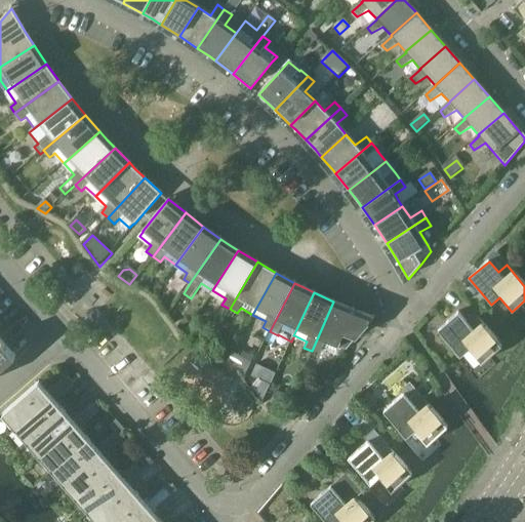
[(312,351),(320,355),(323,349),(336,354),(338,348),(338,349),(339,348),(345,349),(347,350),(357,338),(356,338),(374,318),(337,303),(333,302),(312,351)]
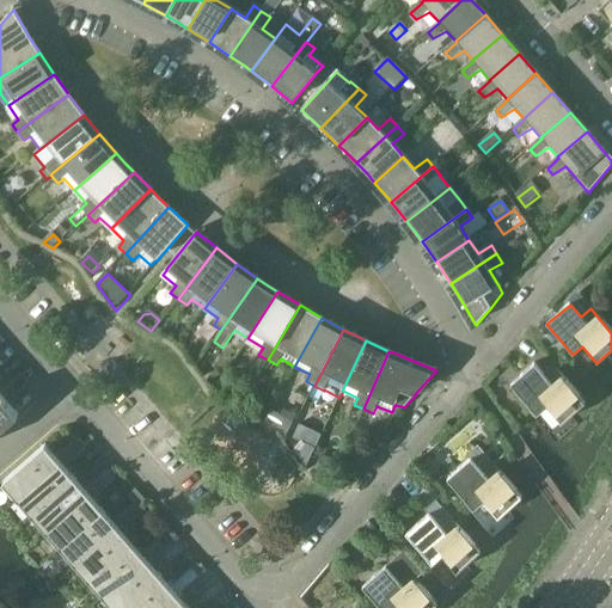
[(585,405),(555,369),(545,378),(534,366),(510,386),(537,416),(546,409),(562,425),(585,405)]
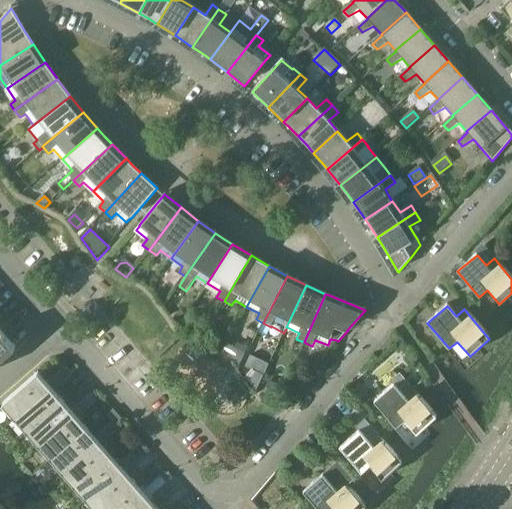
[(9,321),(16,329),(24,321),(18,314),(9,321)]
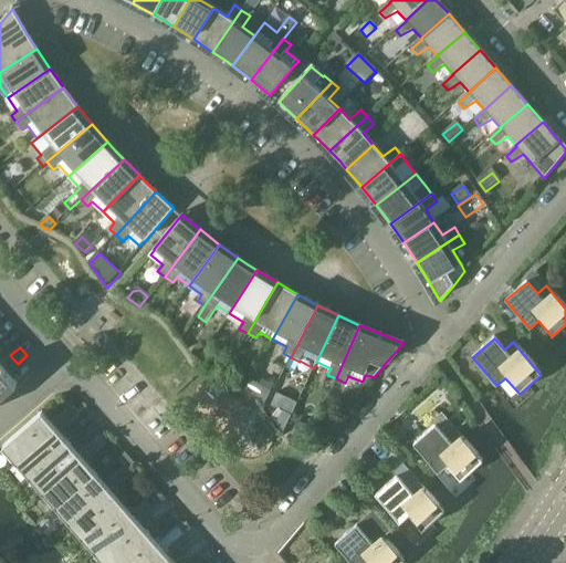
[(211,369),(219,356),(208,351),(200,363),(211,369)]
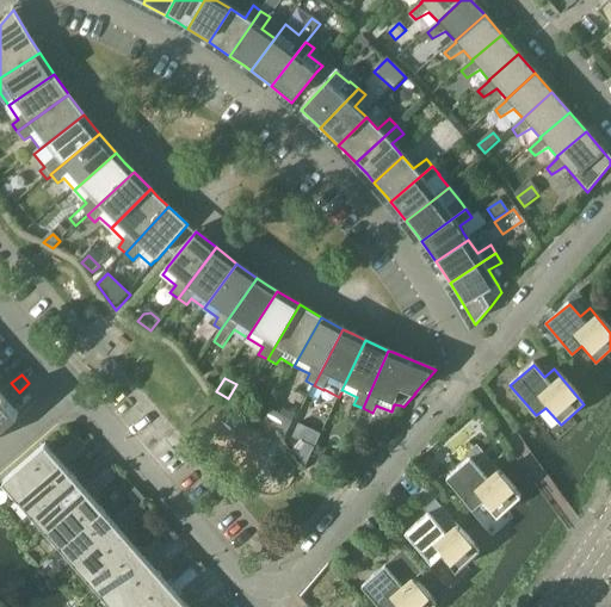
[(0,401),(4,397),(7,402),(11,400),(19,392),(11,383),(4,390),(0,385),(0,401)]
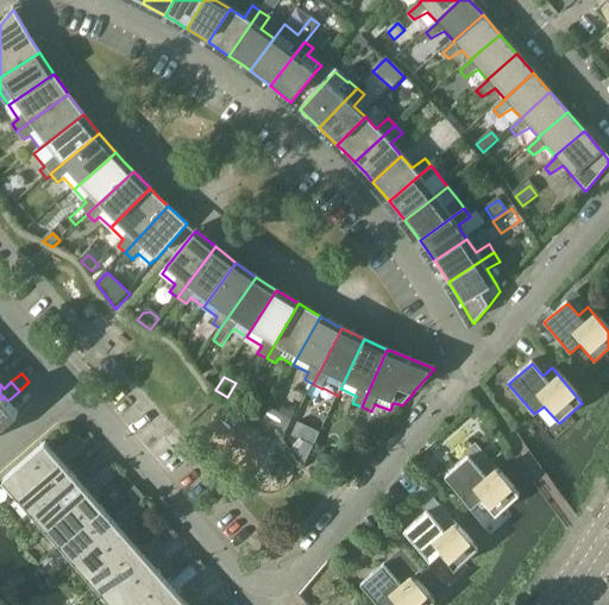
[(14,402),(11,398),(7,401),(4,396),(0,399),(0,429),(19,413),(11,404),(14,402)]
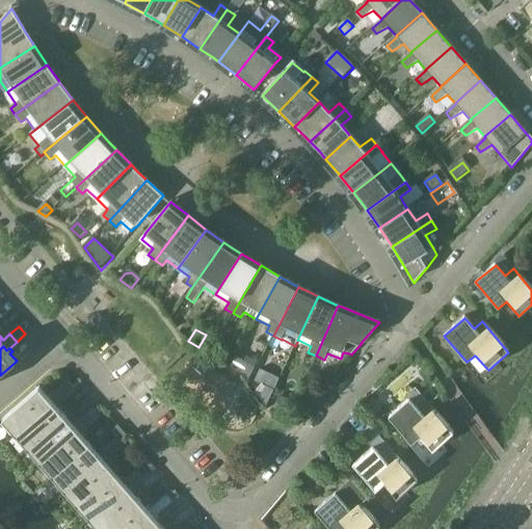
[(235,356),(231,365),(236,369),(242,375),(248,381),(258,364),(246,359),(245,362),(242,360),(235,356)]
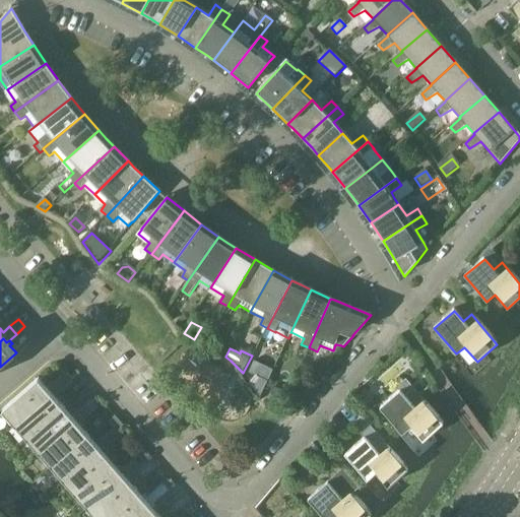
[(58,382),(65,389),(73,382),(67,375),(58,382)]
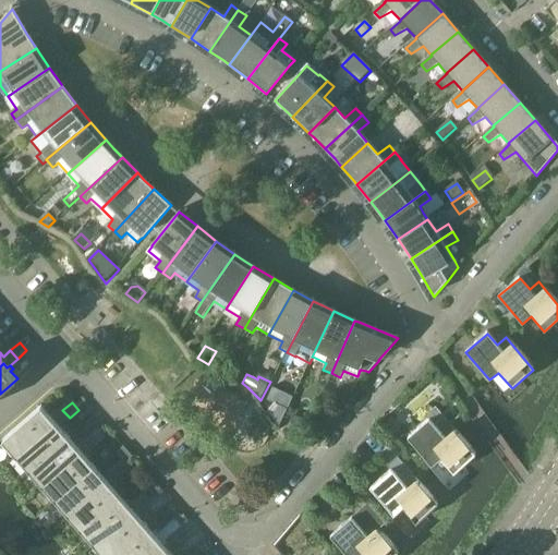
[(274,405),(267,414),(278,427),(287,410),(274,405)]
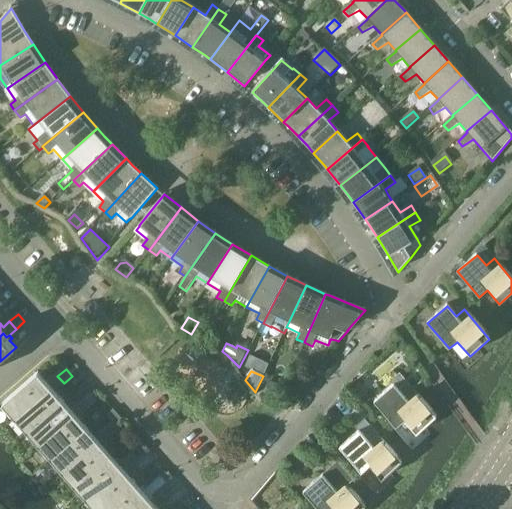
[(3,405),(15,419),(51,388),(47,384),(51,381),(48,378),(45,381),(38,373),(3,405)]
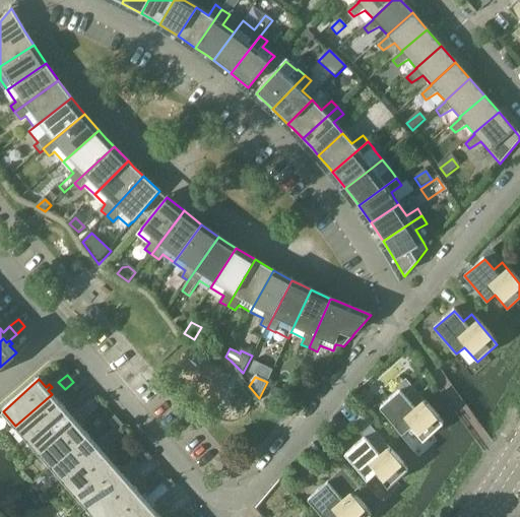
[(58,382),(52,387),(48,390),(52,394),(15,426),(27,439),(63,407),(58,401),(61,398),(58,395),(65,389),(58,382)]
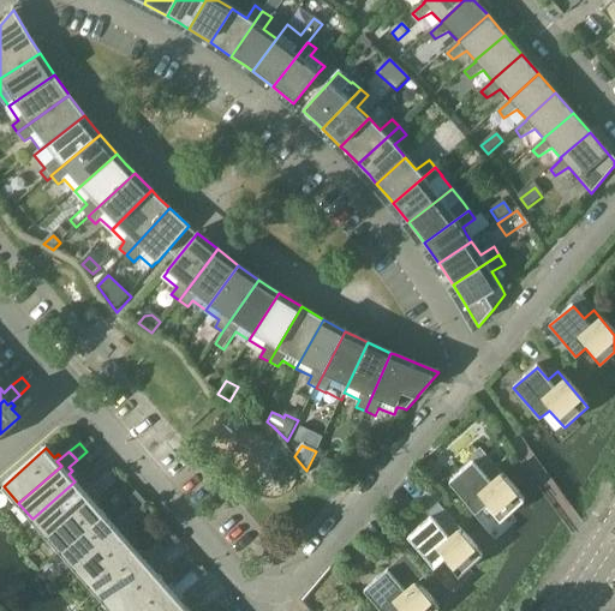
[(324,460),(318,474),(335,479),(340,465),(324,460)]
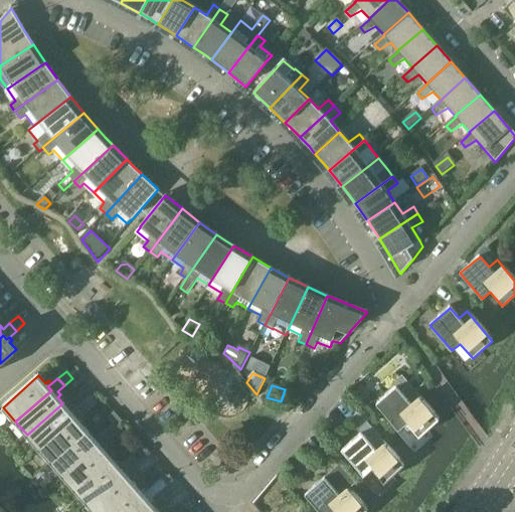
[(440,420),(413,391),(405,398),(396,387),(376,404),(389,418),(398,431),(406,423),(419,438),(440,420)]
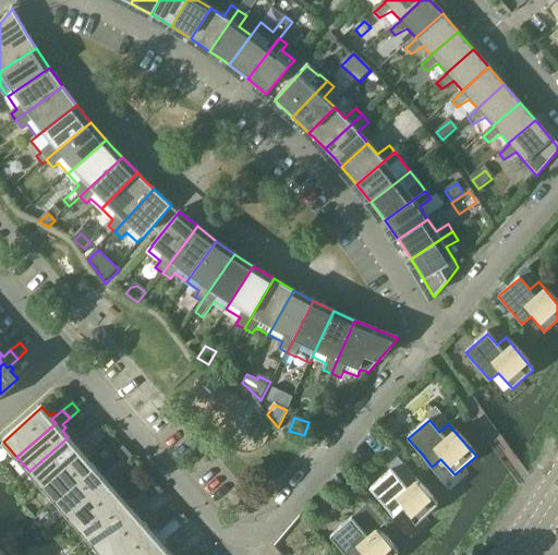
[(320,426),(312,422),(307,431),(315,435),(320,426)]
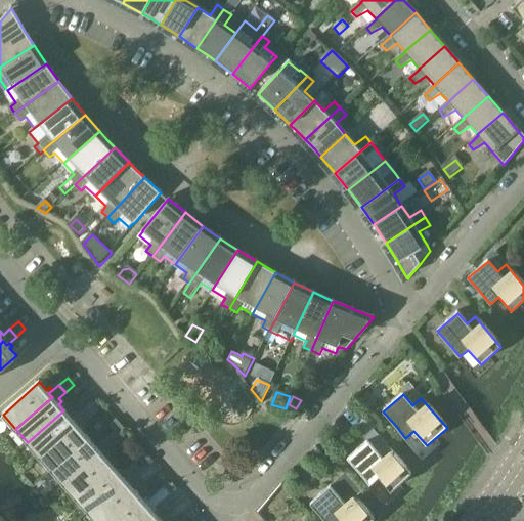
[(83,413),(89,420),(98,413),(91,404),(83,413)]
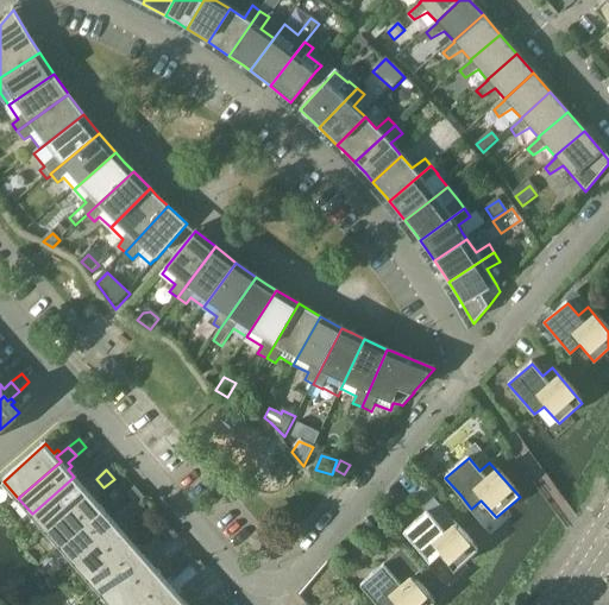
[(32,514),(46,530),(89,493),(85,489),(88,486),(86,481),(82,485),(74,477),(32,514)]
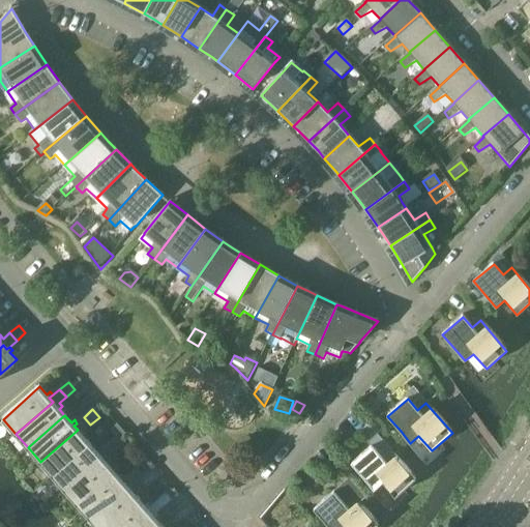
[(40,462),(53,475),(89,443),(84,437),(87,434),(84,431),(90,425),(84,417),(77,423),(74,426),(78,430),(40,462)]
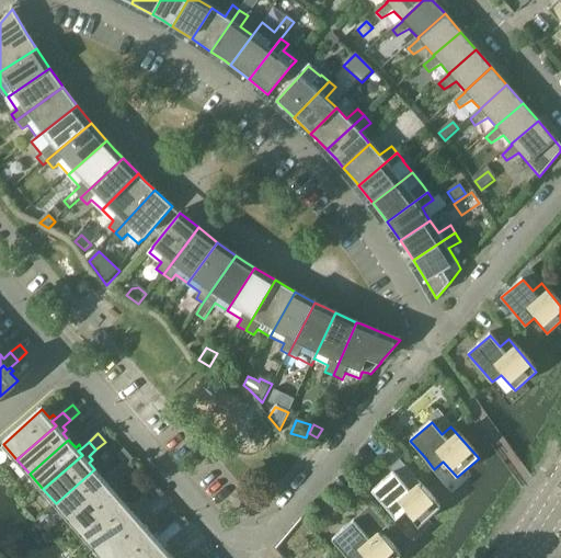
[(115,471),(122,479),(132,471),(124,464),(115,471)]
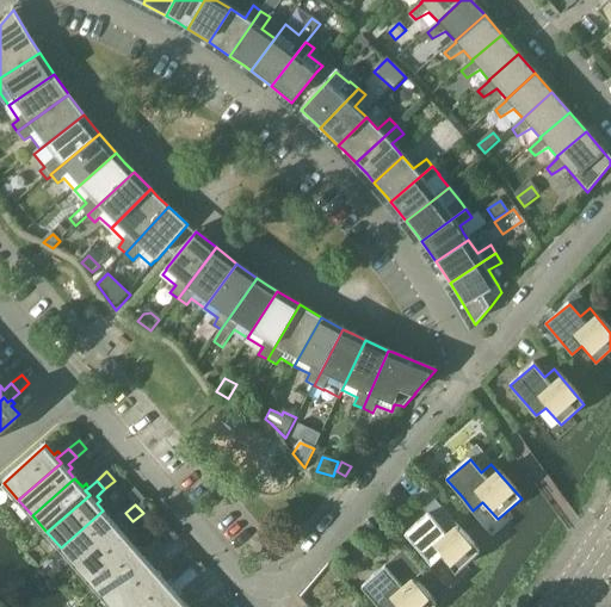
[(110,519),(103,511),(61,547),(75,564),(117,527),(113,522),(117,520),(113,515),(110,519)]
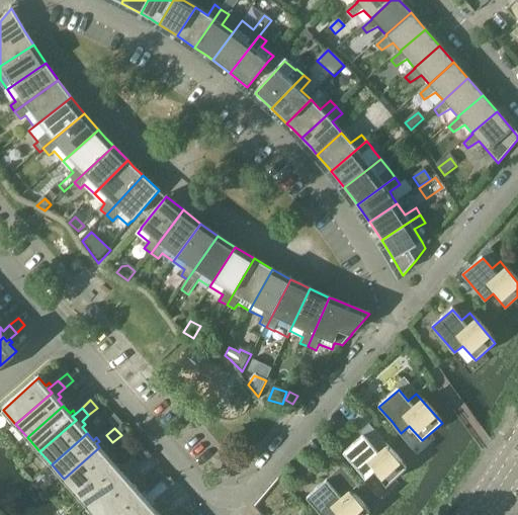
[(64,479),(75,492),(111,460),(106,454),(109,451),(105,448),(112,442),(106,435),(99,441),(96,443),(99,447),(64,479)]
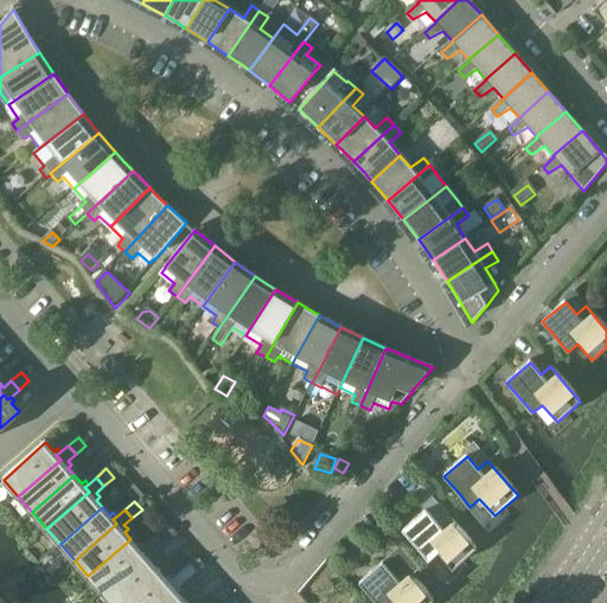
[(426,511),(403,531),(429,560),(439,553),(453,570),(477,550),(446,515),(436,523),(426,511)]
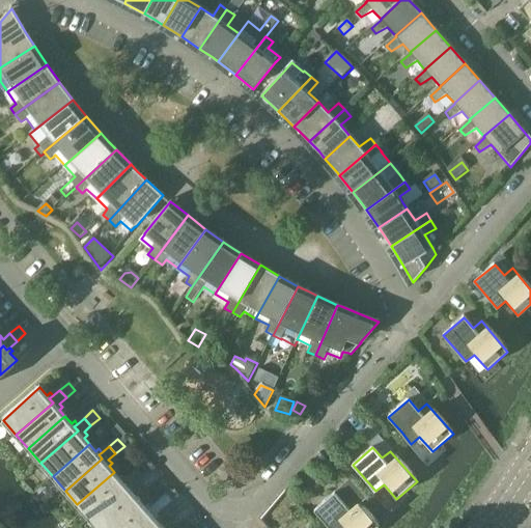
[(133,474),(140,482),(149,474),(142,467),(133,474)]
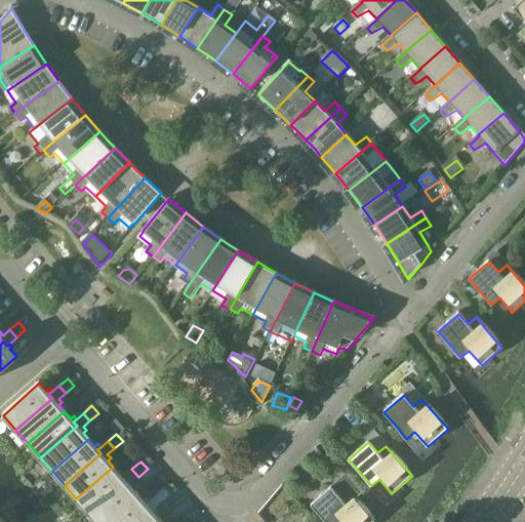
[(76,498),(88,513),(125,481),(122,477),(125,475),(122,471),(119,474),(113,467),(76,498)]
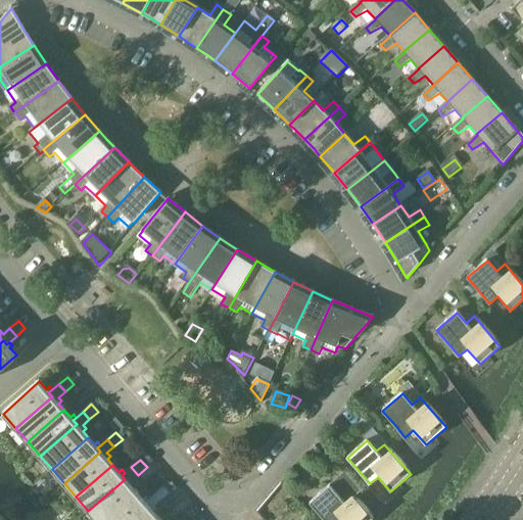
[(88,511),(95,519),(105,519),(137,492),(132,486),(134,483),(132,480),(138,475),(131,467),(125,473),(122,475),(125,479),(88,511)]
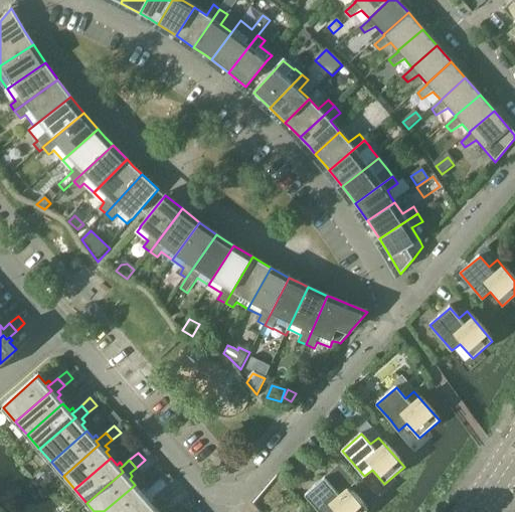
[(330,484),(325,479),(305,496),(319,511),(367,511),(349,489),(355,483),(345,472),(330,484)]
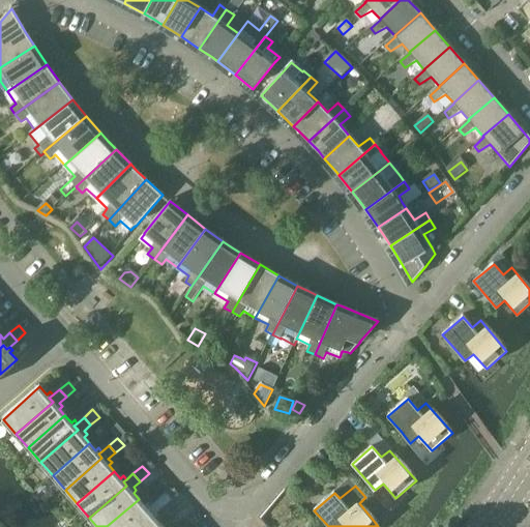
[(157,501),(165,509),(173,501),(167,493),(157,501)]
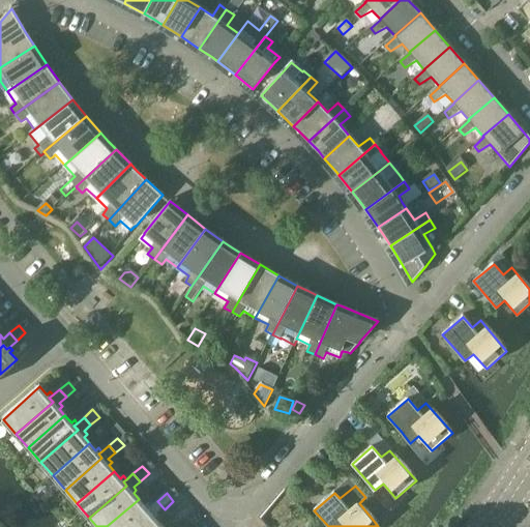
[(136,526),(151,514),(148,509),(151,507),(148,503),(145,506),(139,499),(107,526),(136,526)]
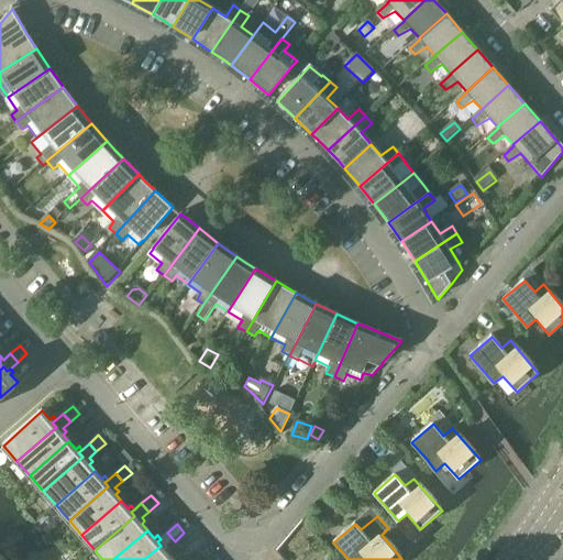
[(173,559),(168,553),(170,550),(167,547),(175,541),(167,533),(161,539),(157,541),(161,546),(144,559),(173,559)]
